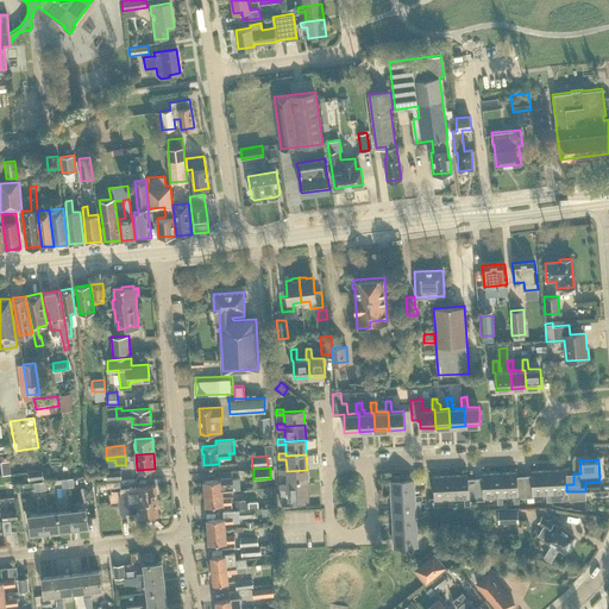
[(308,484),(307,470),(287,471),(287,468),(280,469),(280,473),(287,473),(287,483),(288,485),(308,484)]
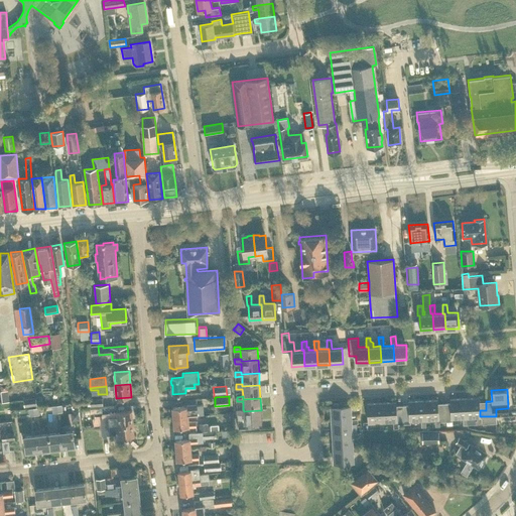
[(486,410),(486,401),(479,401),(479,397),(465,398),(466,418),(468,418),(477,417),(477,420),(475,420),(475,423),(497,422),(496,416),(480,416),(480,410),(486,410)]
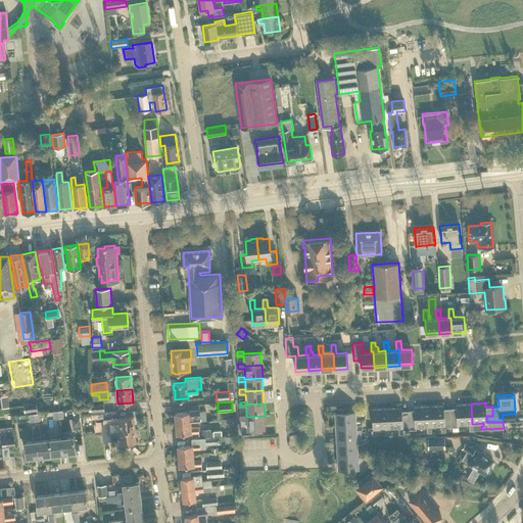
[(37,411),(37,403),(24,406),(25,412),(37,411)]
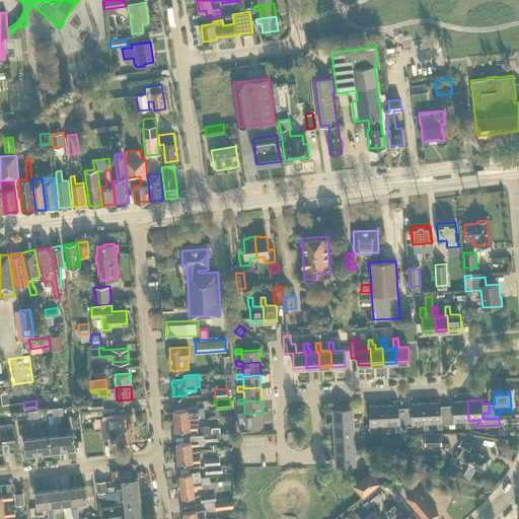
[(470,421),(468,421),(467,400),(453,401),(453,405),(447,405),(448,424),(455,424),(455,421),(466,421),(466,427),(470,427),(470,421)]
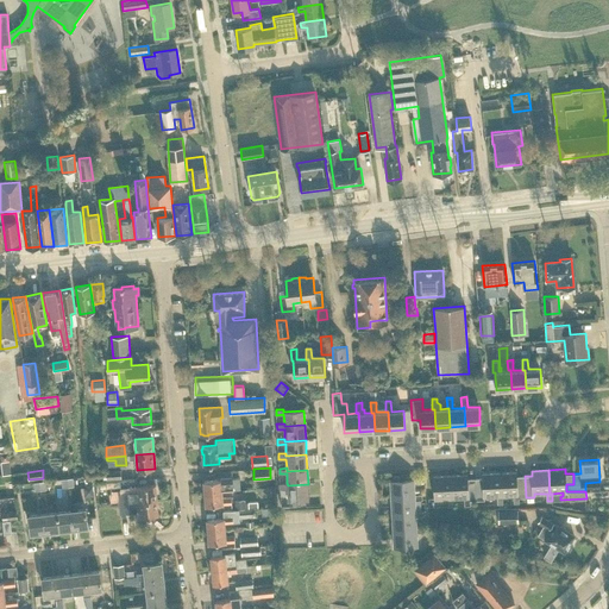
[(526,497),(525,476),(516,476),(516,471),(500,472),(501,496),(502,496),(514,495),(514,502),(520,502),(520,497),(526,497)]
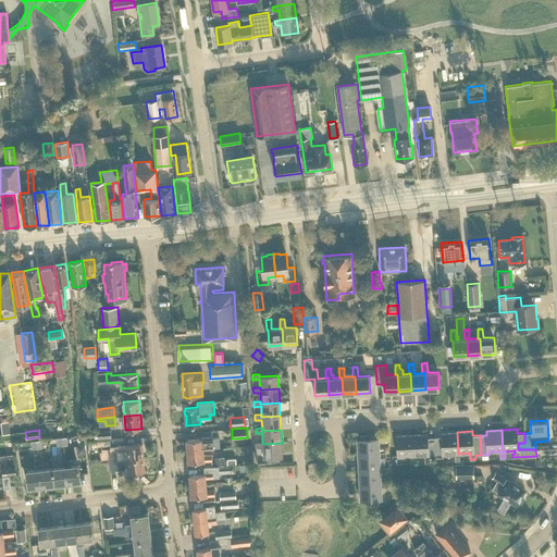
[(459,454),(458,454),(457,432),(441,433),(441,437),(434,437),(435,457),(444,457),(443,455),(455,454),(455,460),(460,460),(459,454)]
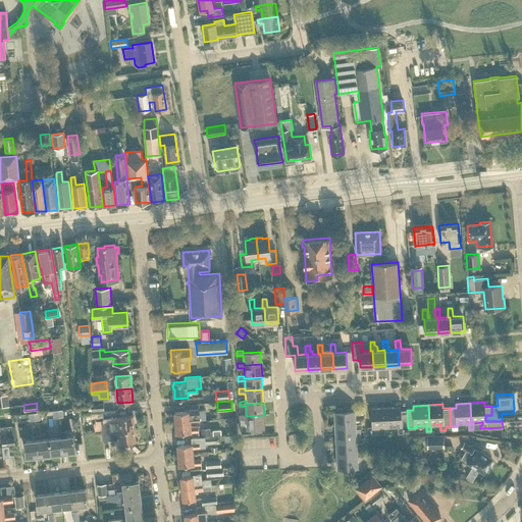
[(388,427),(387,427),(386,407),(371,408),(372,428),(384,427),(384,434),(389,433),(388,427)]
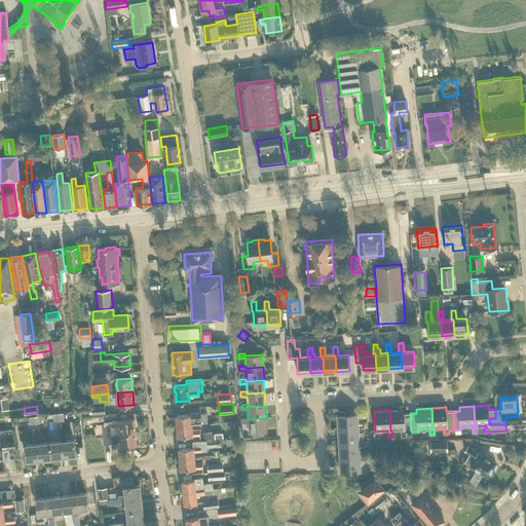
[(411,431),(410,413),(404,414),(404,410),(389,410),(390,430),(391,430),(401,429),(402,437),(406,436),(406,433),(411,431)]
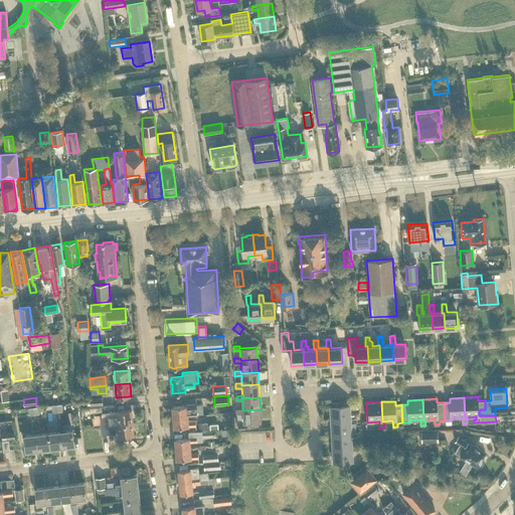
[(72,402),(62,404),(62,403),(57,404),(57,411),(63,410),(72,409),(72,402)]
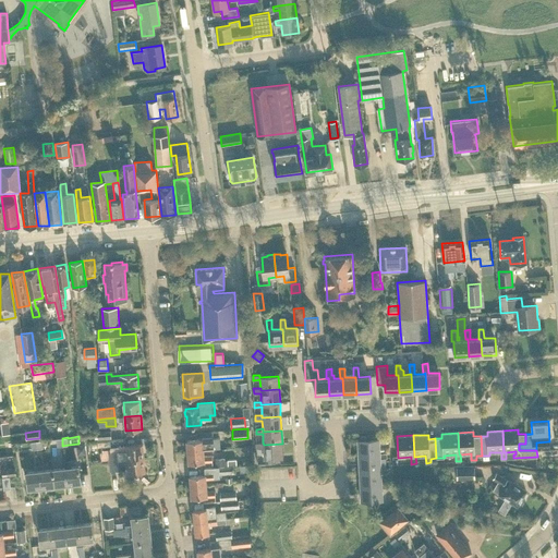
[(203,450),(214,449),(213,437),(202,438),(202,439),(186,440),(187,451),(203,450)]
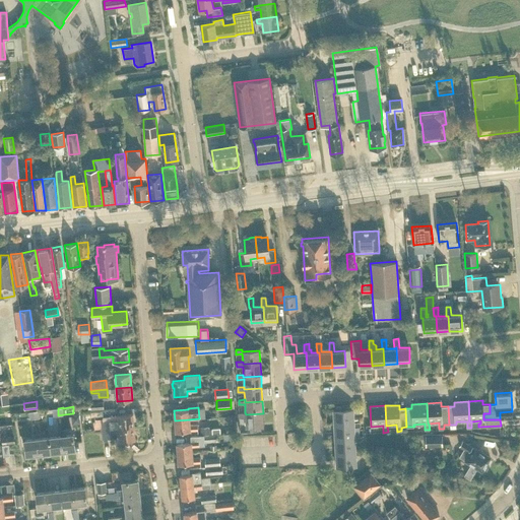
[(354,424),(354,423),(353,412),(360,412),(360,408),(353,408),(353,409),(333,410),(334,425),(354,424)]
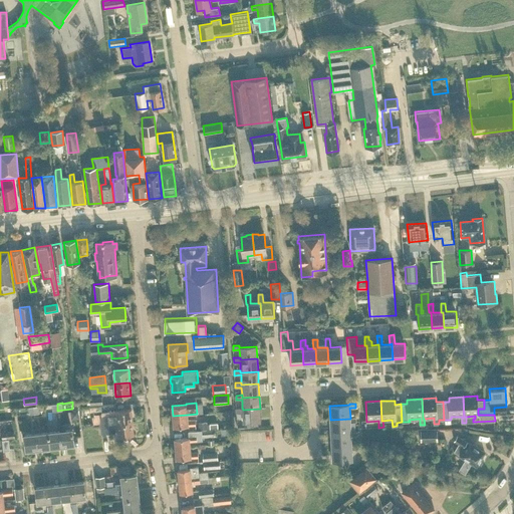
[(260,422),(260,409),(243,410),(242,408),(236,408),(236,413),(243,413),(243,423),(260,422)]
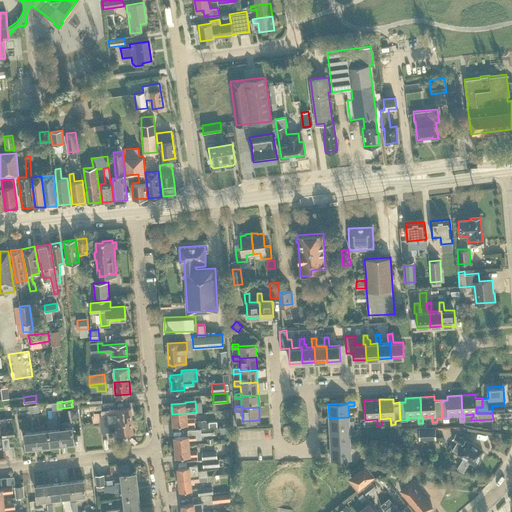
[(117,421),(132,420),(131,407),(116,409),(117,420),(117,421)]
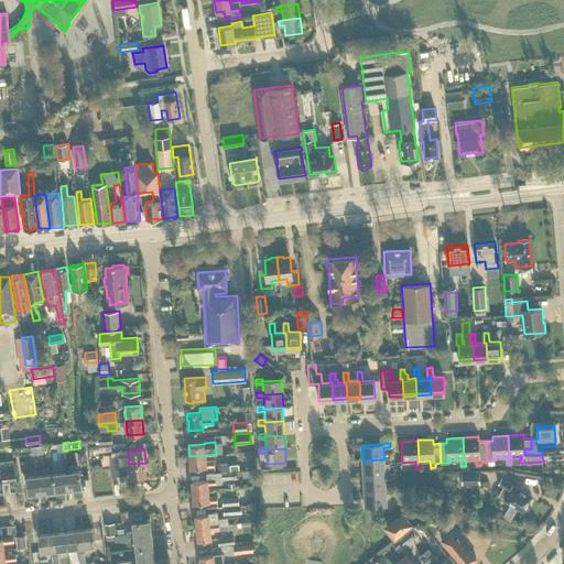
[(119,465),(129,464),(129,463),(128,455),(128,451),(122,451),(122,452),(118,452),(118,456),(119,463),(119,465)]
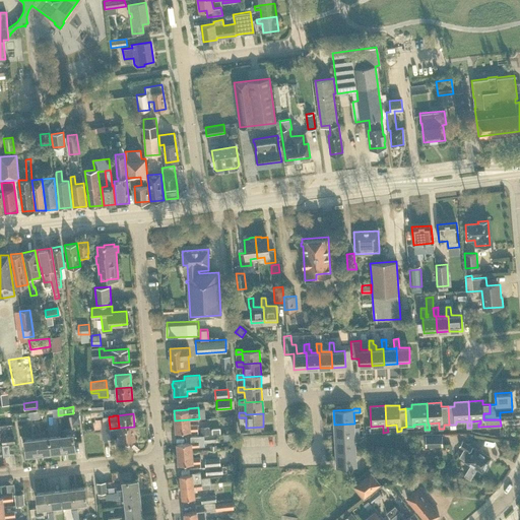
[(190,425),(189,419),(175,420),(176,431),(190,430),(197,430),(197,425),(190,425)]
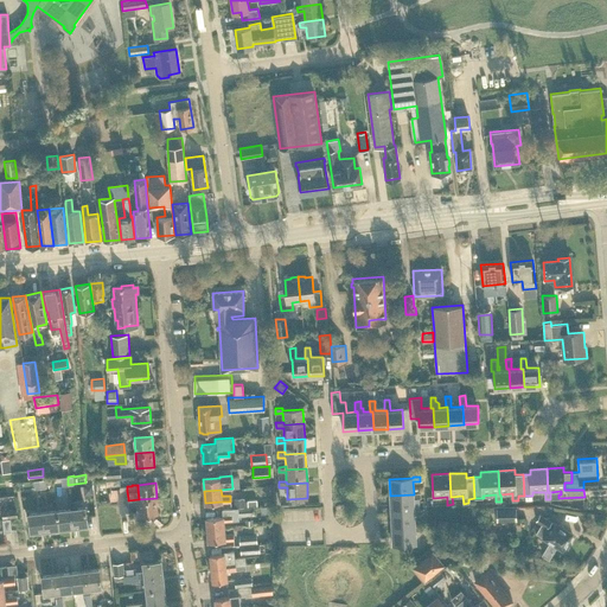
[(119,503),(128,502),(128,500),(128,498),(127,491),(120,492),(110,492),(112,500),(119,500),(119,503)]
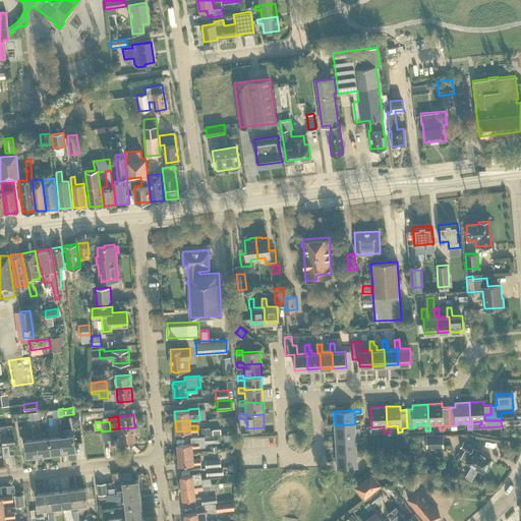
[(356,439),(356,437),(355,428),(361,427),(361,422),(355,423),(355,424),(335,425),(336,440),(356,439)]
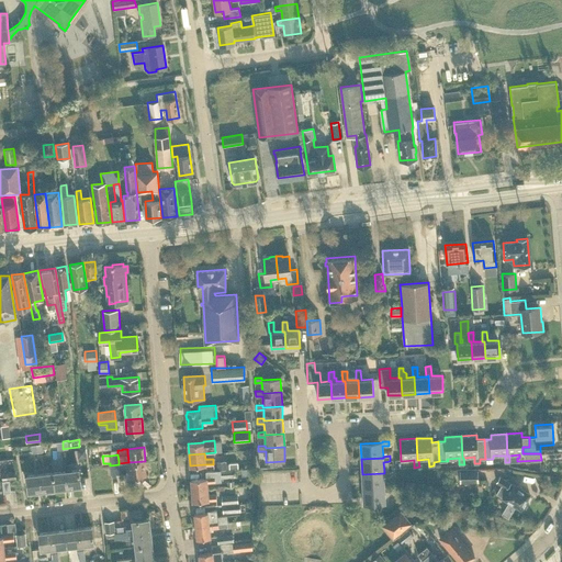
[(128,462),(130,476),(146,475),(145,461),(128,462)]
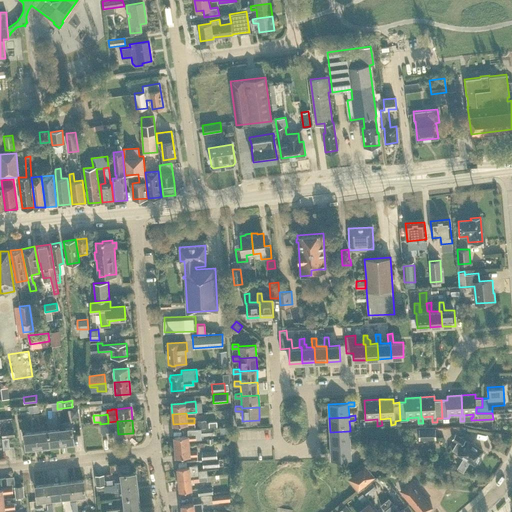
[(59,423),(60,429),(62,444),(74,442),(72,427),(64,428),(64,423),(59,423)]
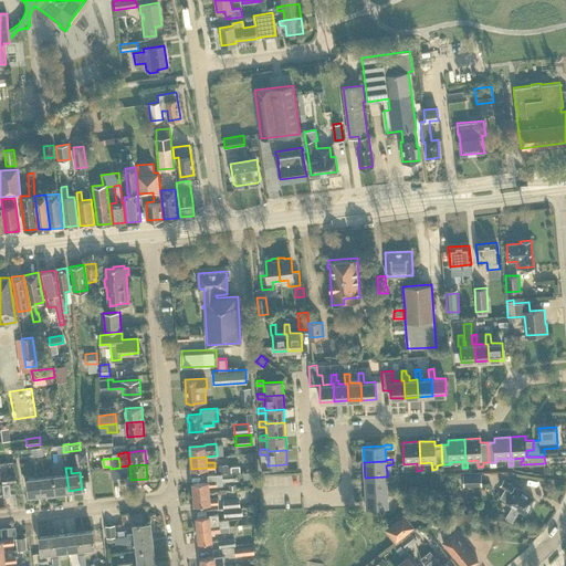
[(119,468),(111,469),(111,478),(121,478),(119,468)]
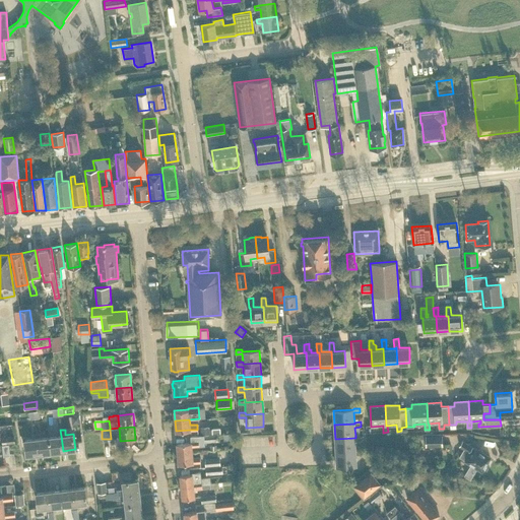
[(178,453),(192,452),(191,446),(204,445),(204,442),(217,441),(216,434),(204,435),(190,436),(191,442),(177,443),(178,453)]
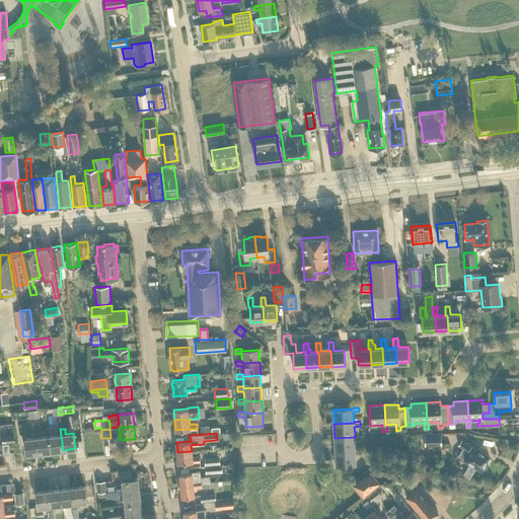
[(442,445),(441,434),(424,435),(425,446),(442,445)]
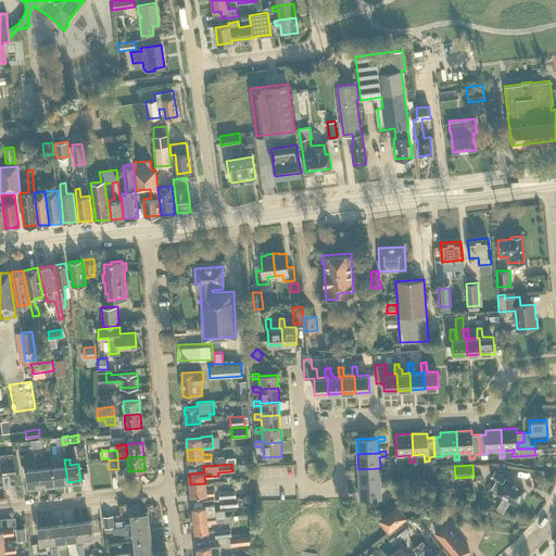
[(54,483),(67,482),(65,466),(52,467),(54,483)]
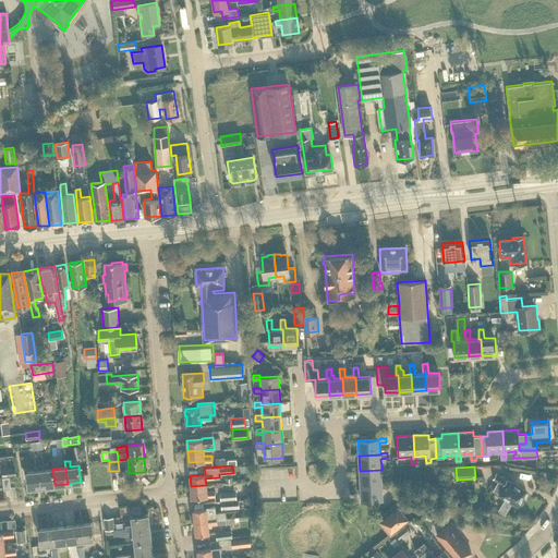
[(383,485),(383,483),(381,473),(388,473),(387,468),(381,468),(381,470),(360,471),(360,486),(383,485)]
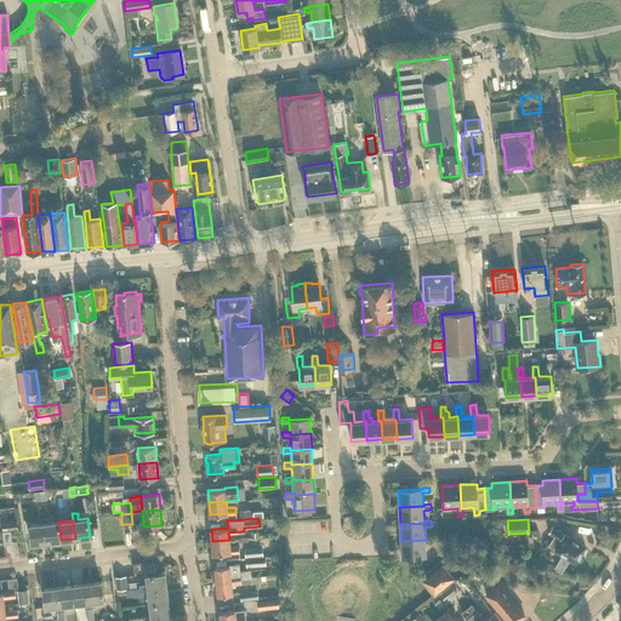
[(46,541),(61,540),(58,522),(44,524),(46,541)]
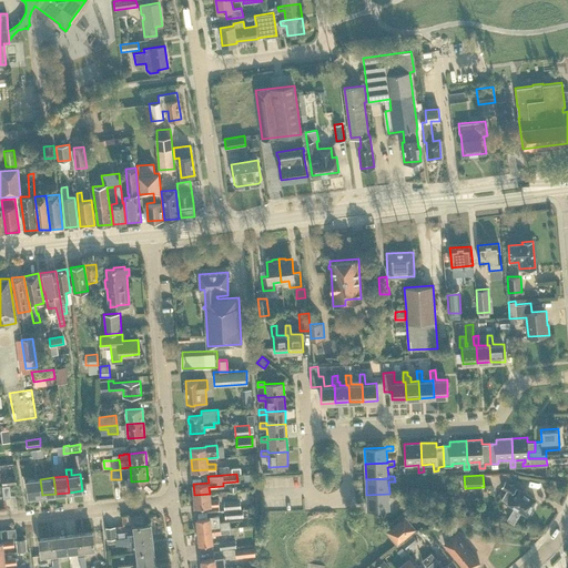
[(29,497),(42,495),(40,479),(27,480),(29,497)]
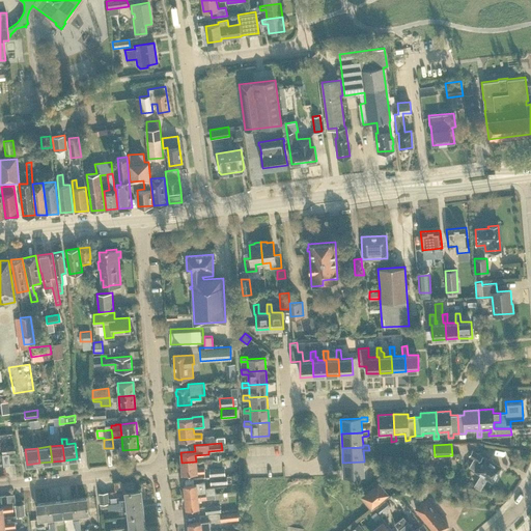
[(474,458),(469,467),(476,471),(480,474),(482,475),(486,478),(492,481),(493,479),(494,479),(497,476),(496,475),(500,467),(473,449),(469,455),(474,458)]
